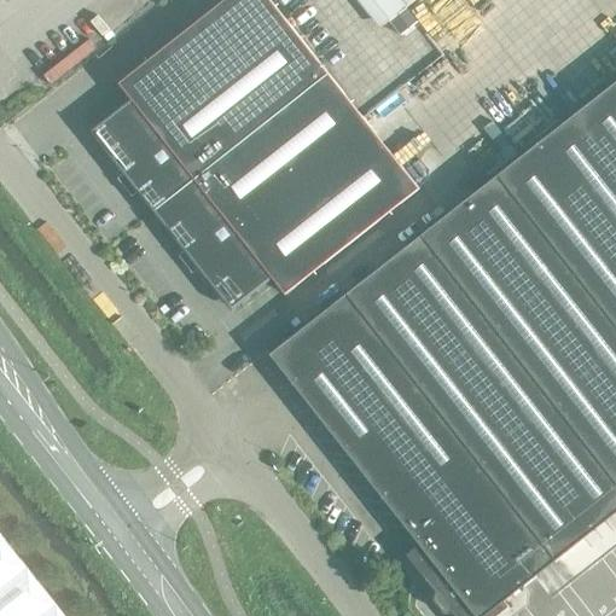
[(155,208),(326,73),(269,0),(220,0),(117,82),(132,100),(93,131),(155,208)]
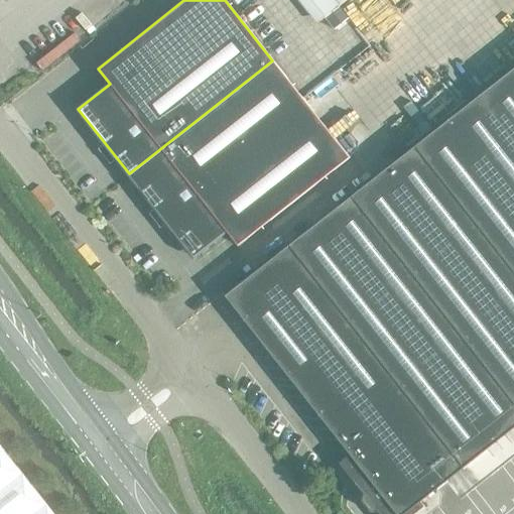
[(301,0),(315,19),(341,0),(301,0)]
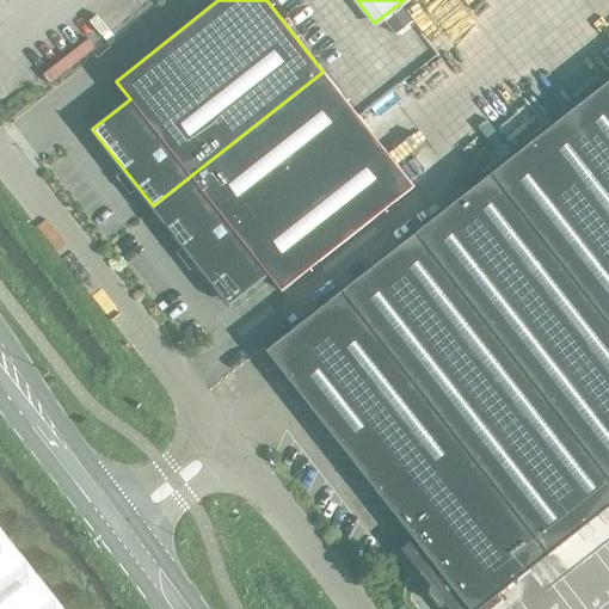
[(412,185),(323,72),(153,205),(228,301),(265,271),(281,289),(412,185)]
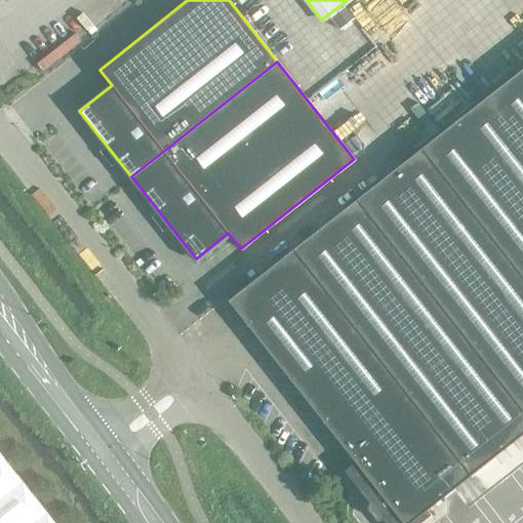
[(522,68),(228,299),(355,460),(344,470),(369,501),(367,503),(366,509),(374,519),(380,519),(381,518),(386,522),(417,522),(430,514),(427,509),(522,432),(522,68)]
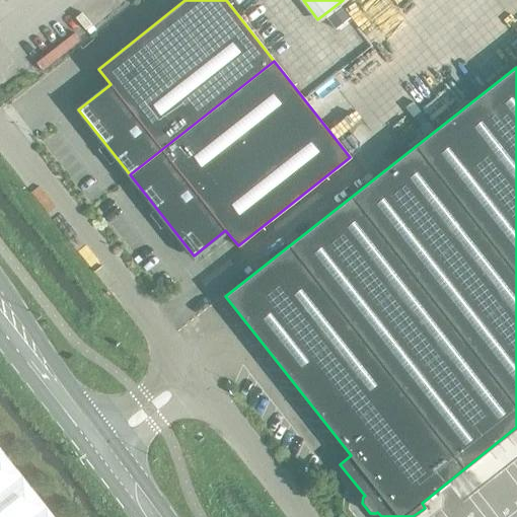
[(52,516),(0,451),(0,516),(52,516)]
